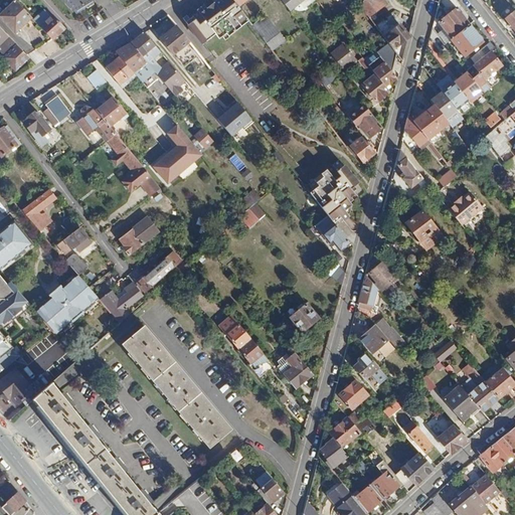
[(0,17),(14,32),(30,17),(14,0),(0,14),(0,17)]
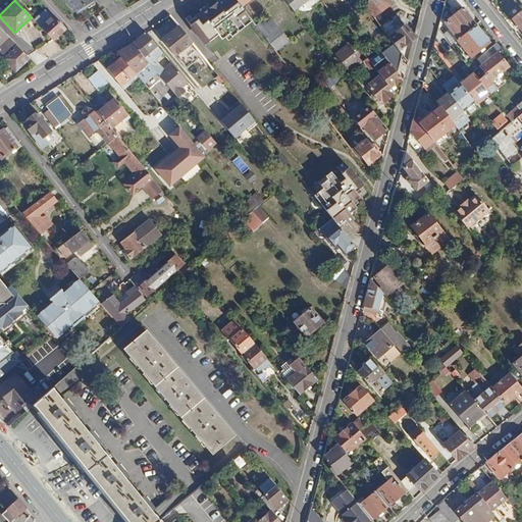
[(63,0),(75,12),(94,1),(92,0),(63,0)]
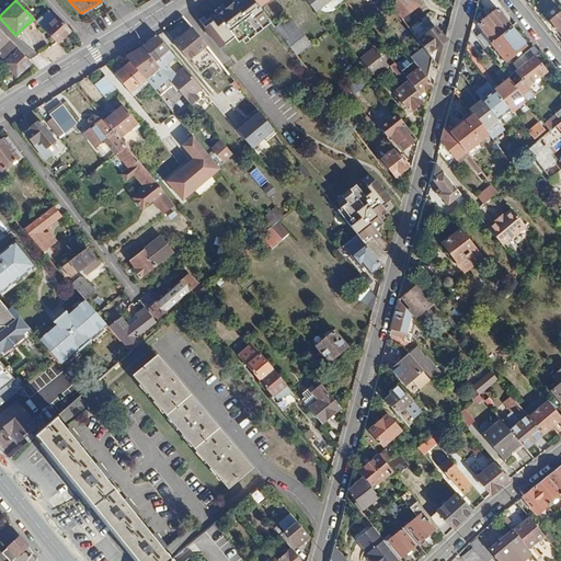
[(258,7),(252,0),(237,0),(231,4),(230,2),(224,8),(221,9),(215,14),(214,13),(201,23),(219,47),(232,37),(236,42),(243,36),(247,39),(270,21),(258,7)]
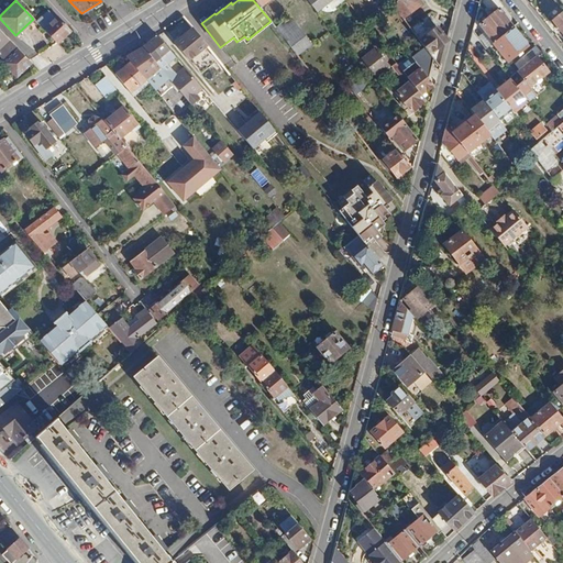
[(398,0),(392,6),(404,21),(426,4),(422,0),(398,0)]
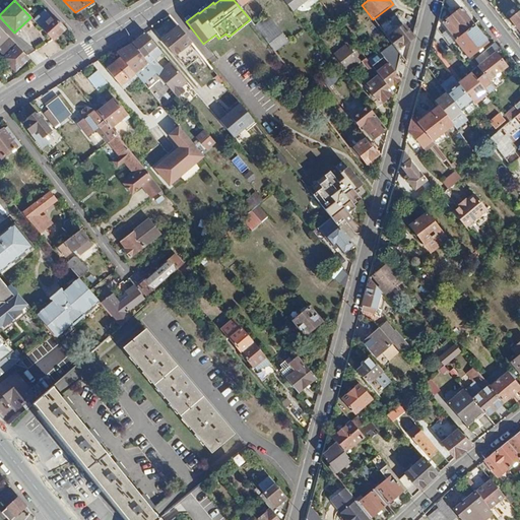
[(34,20),(52,40),(63,28),(45,9),(34,20)]
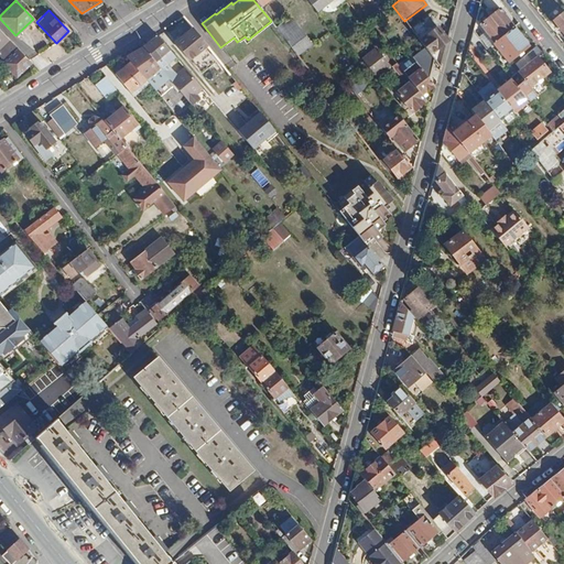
[(487,18),(501,35),(511,28),(497,10),(490,15),(487,18)]
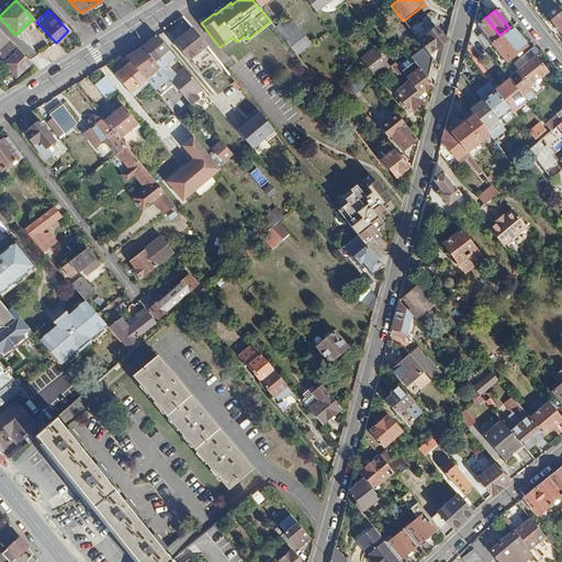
[(561,14),(552,22),(561,34),(561,14)]
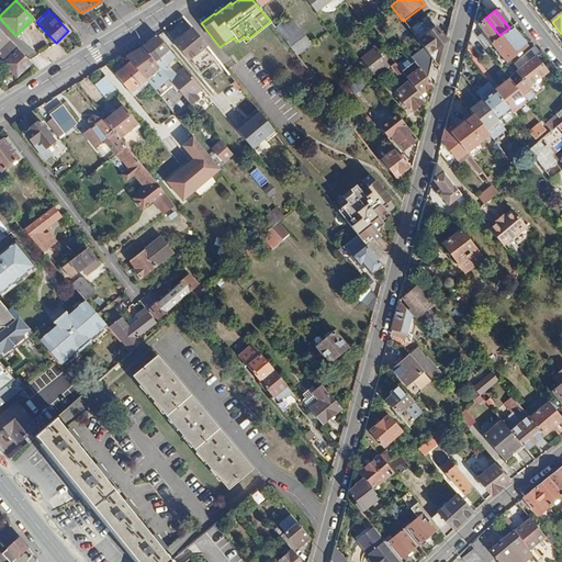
[(476,25),(491,42),(499,35),(485,18),(476,25)]
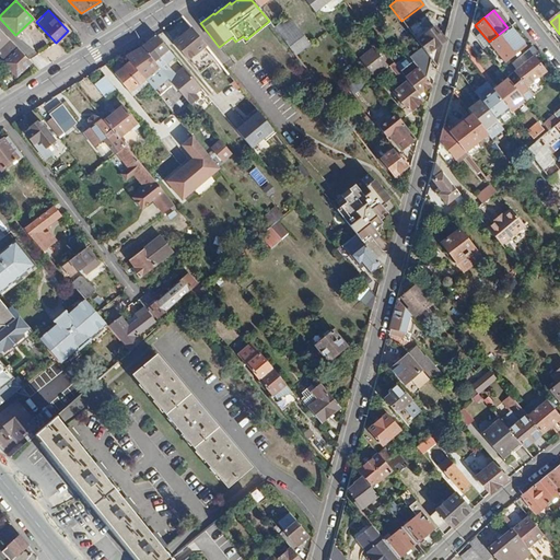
[(288,19),(275,28),(294,55),(307,44),(288,19)]
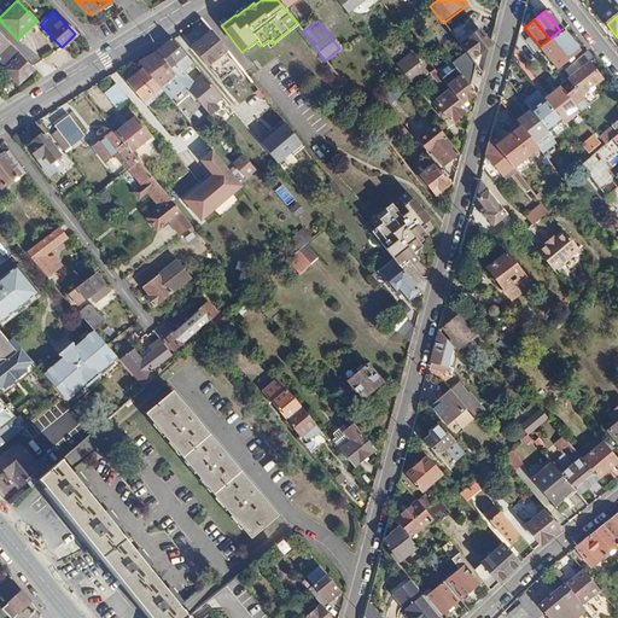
[(450,33),(465,51),(474,64),(484,75),(491,45),(478,27),(473,30),(466,30),(461,24),(450,33)]
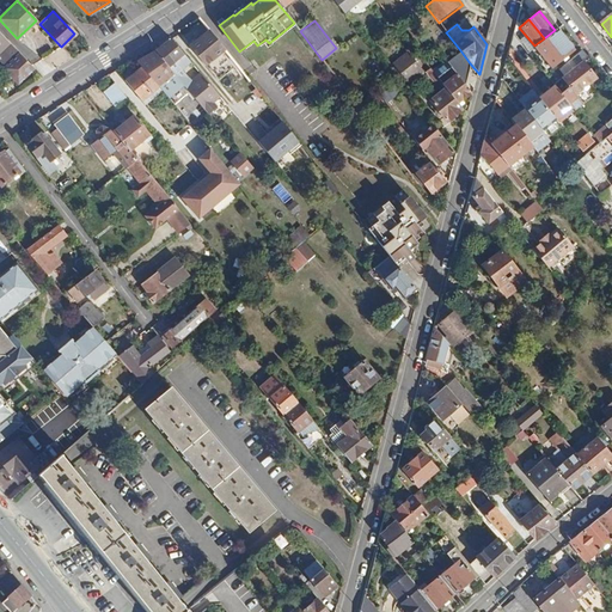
[(544,38),(534,46),(533,47),(549,67),(570,49),(555,30),(544,38)]
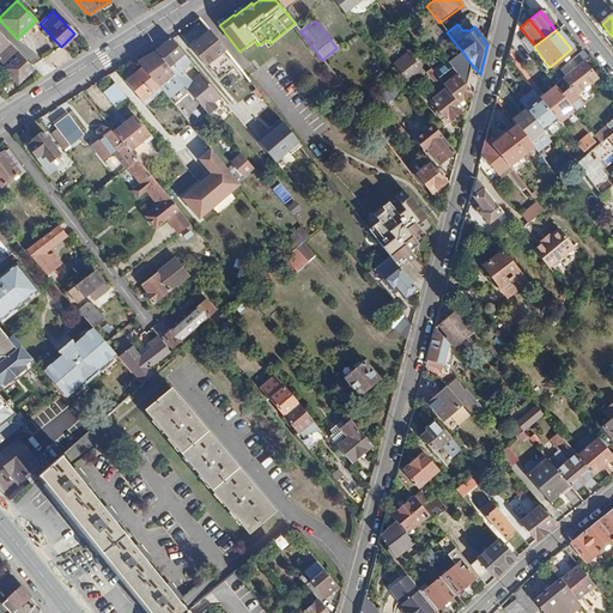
[(210,31),(189,46),(205,65),(218,80),(237,65),(210,31)]
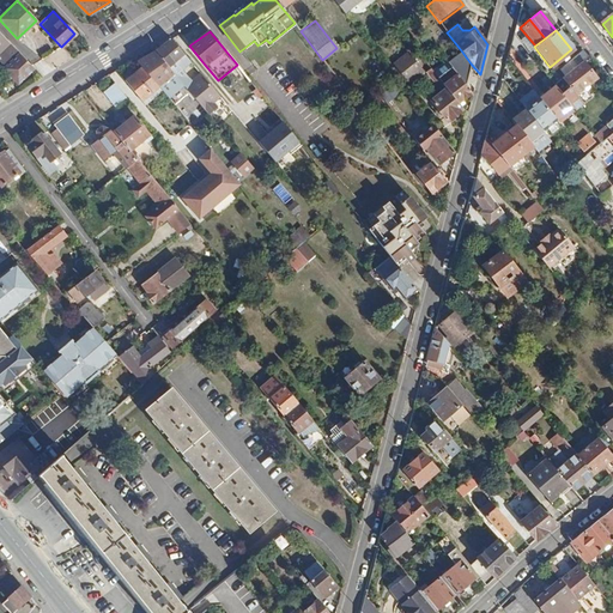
[(0,58),(6,65),(4,67),(18,83),(34,68),(0,34),(0,58)]
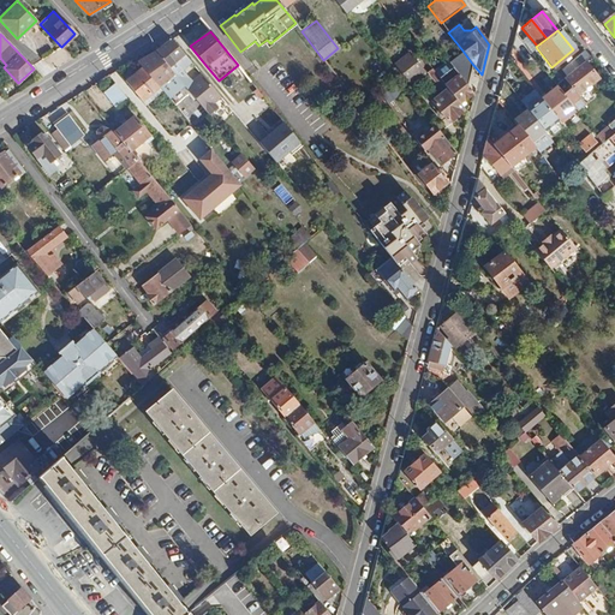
[(171,37),(154,52),(174,76),(193,99),(208,115),(216,108),(213,103),(220,97),(171,37)]
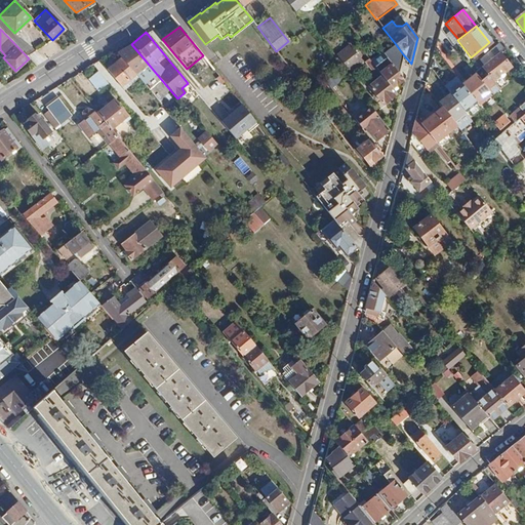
[(44,40),(35,46),(38,51),(47,45),(44,40)]
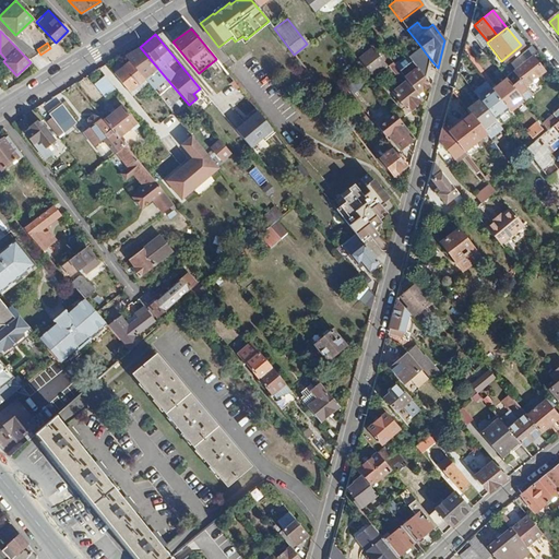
[(420,46),(407,56),(424,78),(429,58),(420,46)]
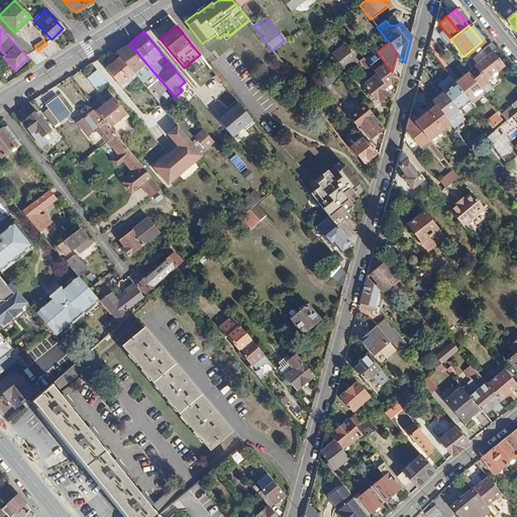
[(471,59),(475,65),(490,52),(495,48),(491,42),(471,59)]
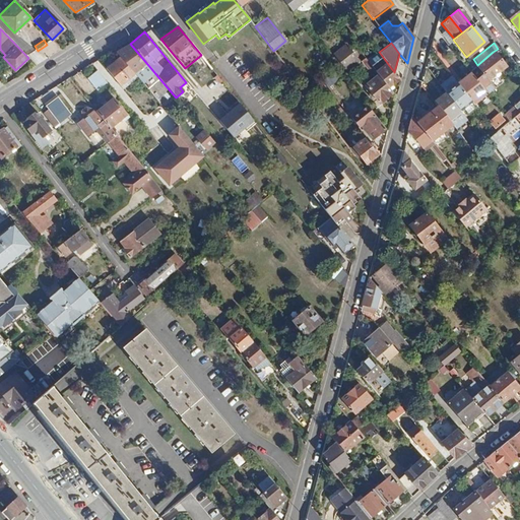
[(147,64),(130,44),(116,52),(121,57),(133,73),(147,64)]
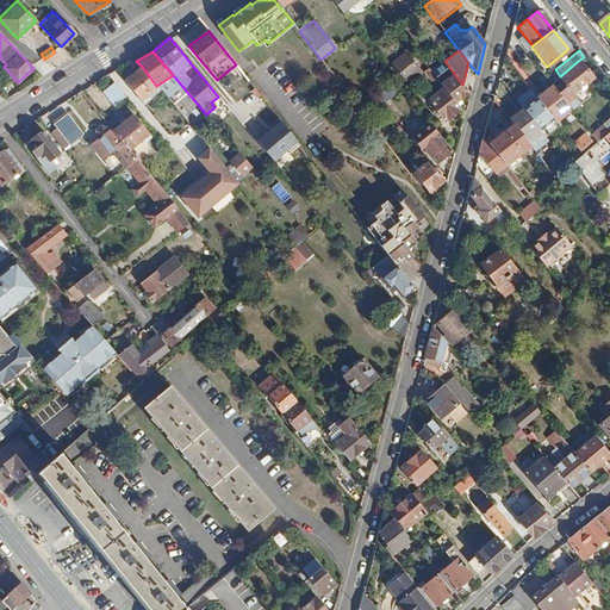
[(408,56),(394,66),(404,78),(417,67),(408,56)]
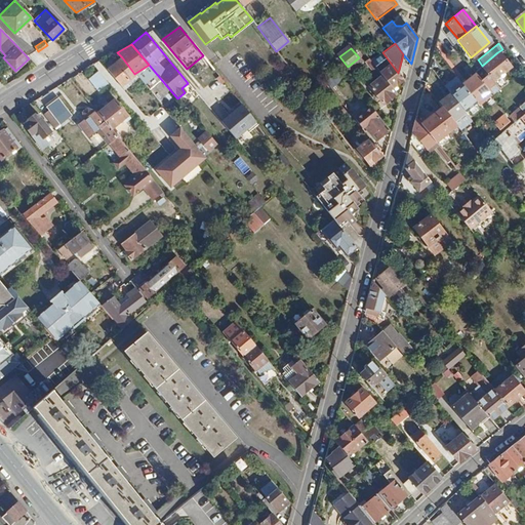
[(369,59),(381,76),(392,89),(402,78),(398,73),(382,52),(381,50),(369,59)]
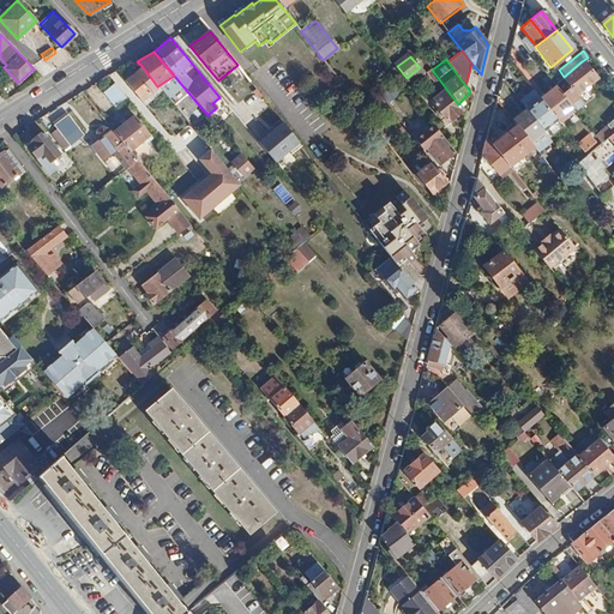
[(600,83),(582,61),(564,77),(563,78),(571,88),(561,96),(571,108),(573,112),(584,104),(579,98),(600,83)]
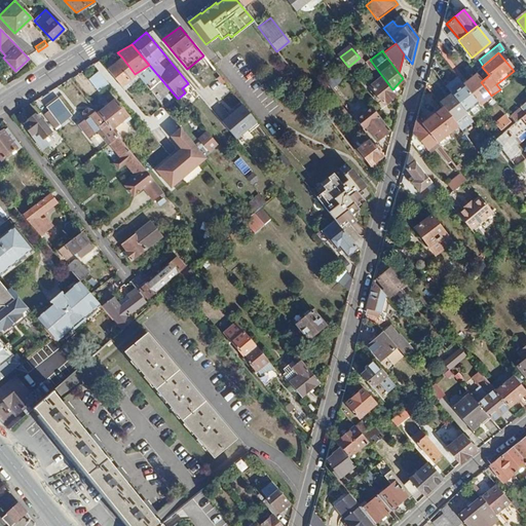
[(135,74),(122,58),(109,69),(121,84),(135,74)]
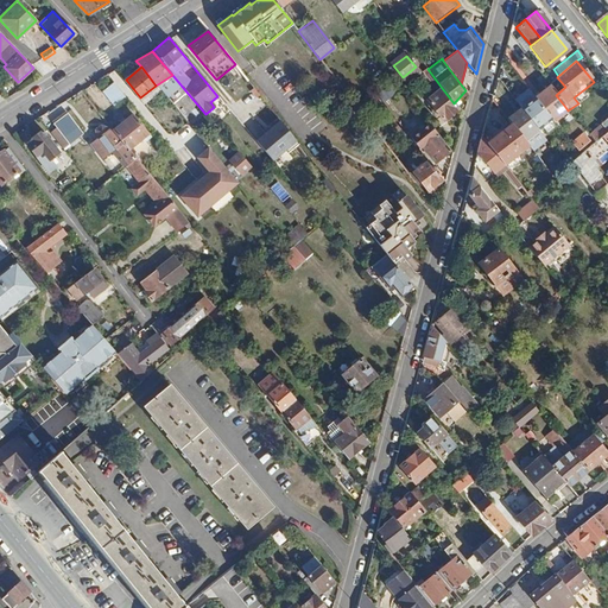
[(105,89),(111,102),(124,95),(116,83),(105,89)]
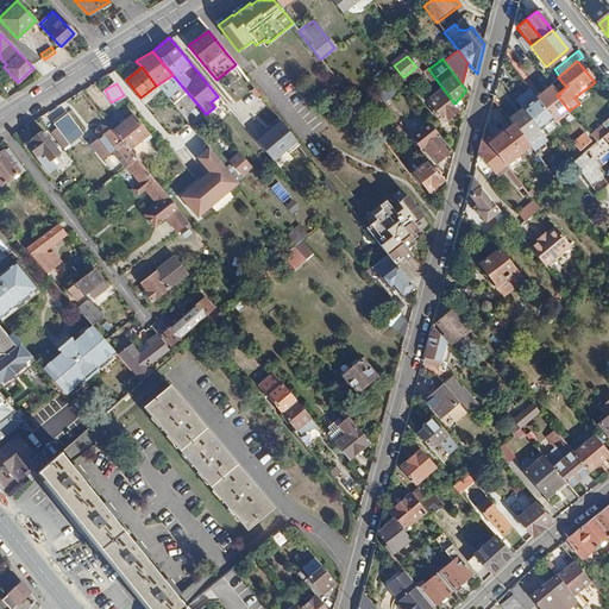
[(228,85),(228,96),(248,96),(248,83),(228,85)]
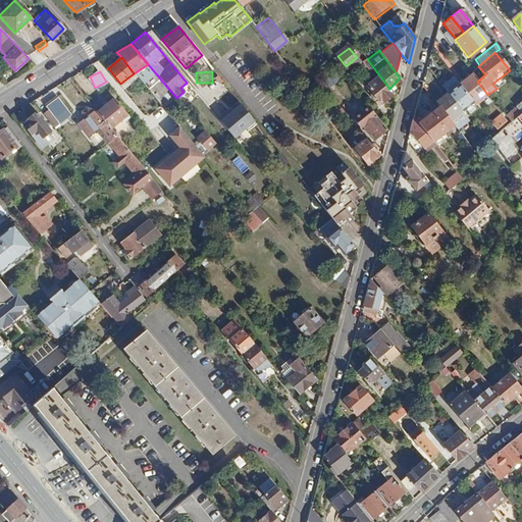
[(471,74),(458,85),(471,103),(485,92),(477,82),(471,74)]
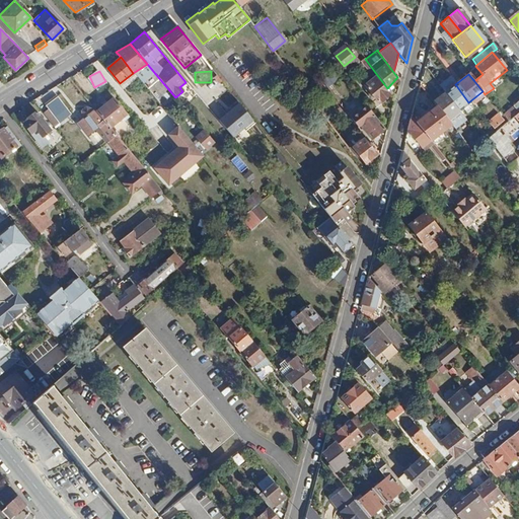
[(377,75),(364,85),(378,103),(391,93),(387,88),(377,75)]
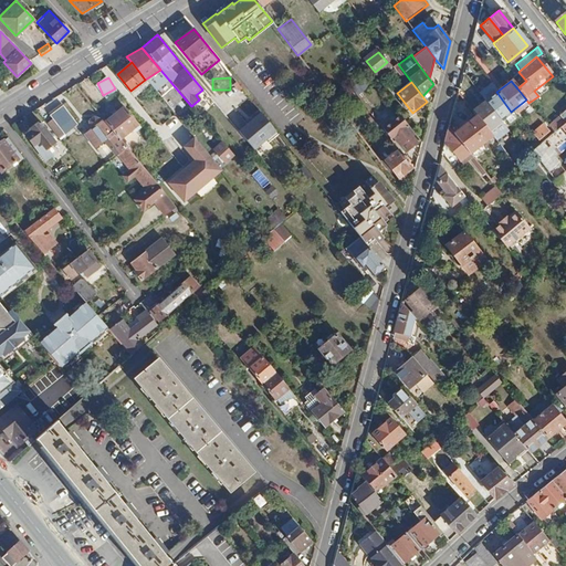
[(496,92),(483,102),(499,122),(511,112),(496,92)]
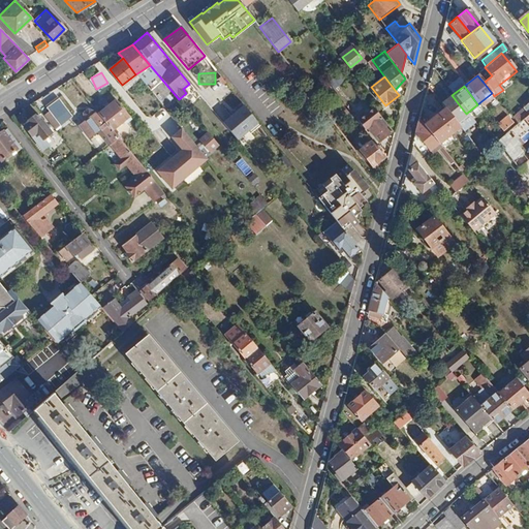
[(439,105),(442,110),(457,126),(461,131),(473,122),(466,114),(452,95),(439,105)]
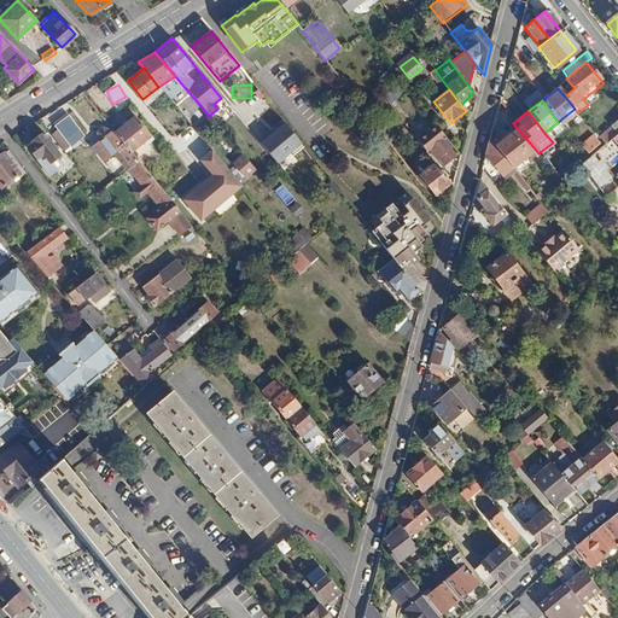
[(56,129),(50,134),(63,150),(82,134),(66,114),(52,124),(56,129)]
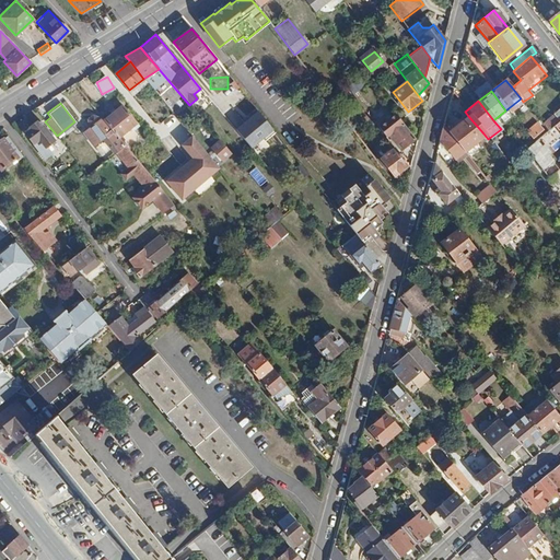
[(135,125),(120,107),(103,123),(117,139),(135,125)]
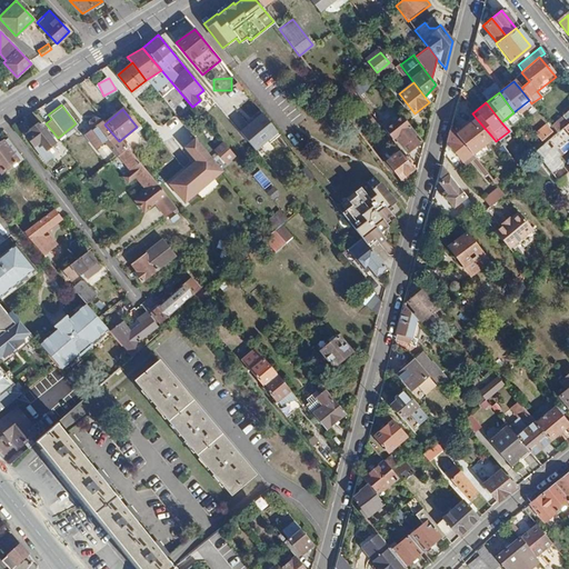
[(253,122),(240,133),(255,151),(267,141),(270,145),(280,137),(260,111),(251,119),(253,122)]
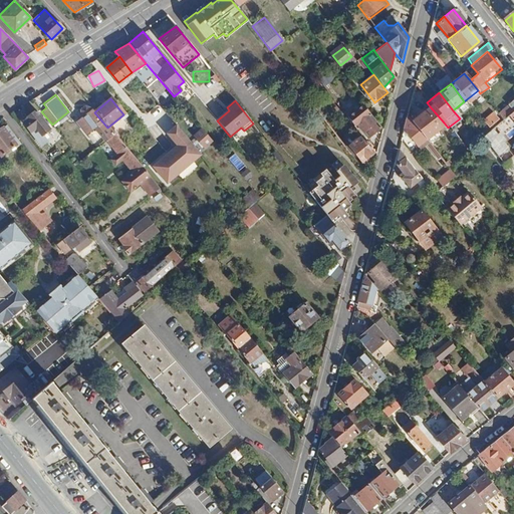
[(364,106),(348,118),(355,127),(357,125),(367,138),(380,126),(364,106)]
